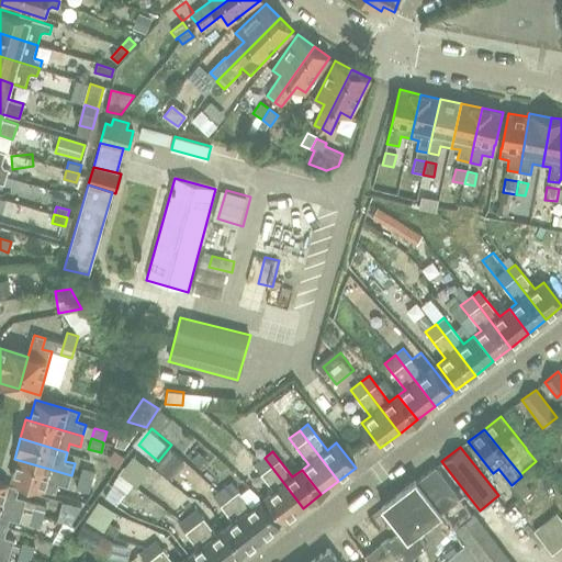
[(303,508),(265,458),(254,465),(274,492),(266,498),(284,523),(303,508)]
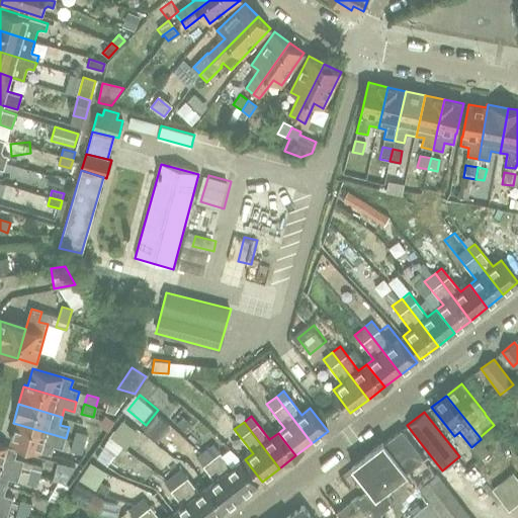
[(66,438),(13,423),(13,424),(16,425),(10,443),(51,454),(54,445),(63,448),(66,438)]
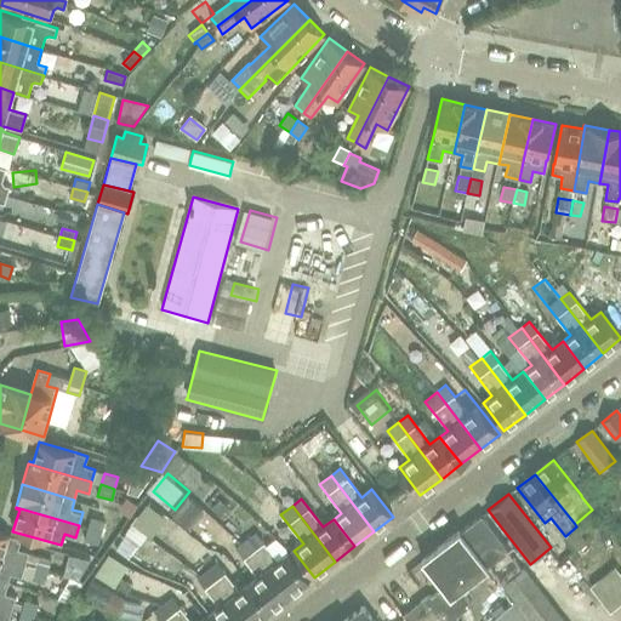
[(523,568),(528,564),(514,546),(507,550),(480,516),(460,533),(486,568),(495,577),(501,585),(503,582),(523,568)]
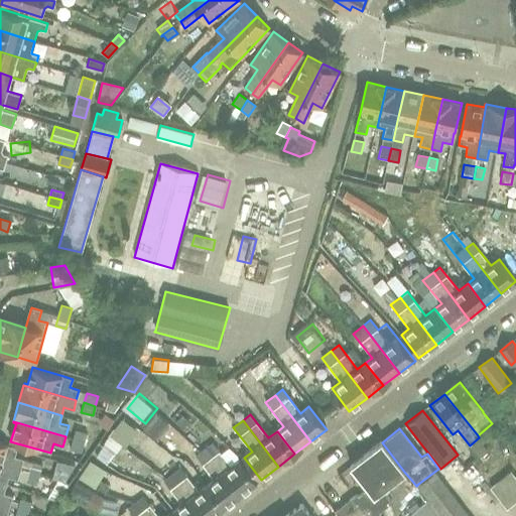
[(76,429),(73,438),(84,441),(87,433),(76,429)]
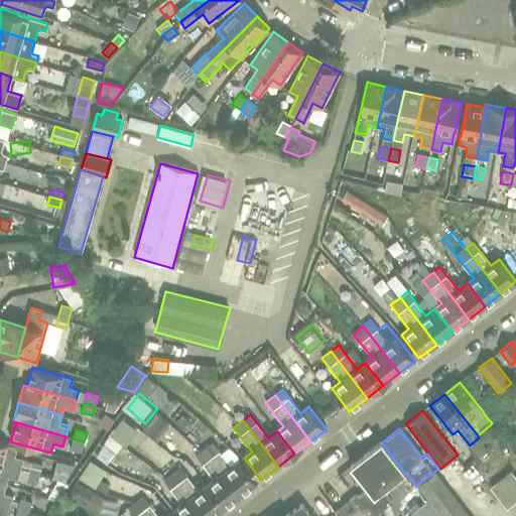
[(115,435),(100,457),(113,465),(128,444),(115,435)]
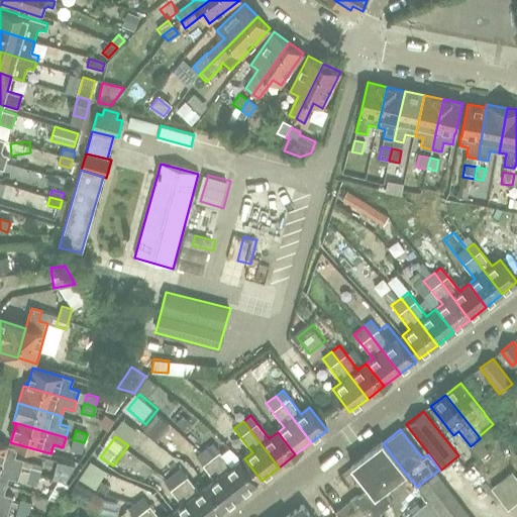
[(84,442),(73,439),(70,450),(81,453),(84,442)]
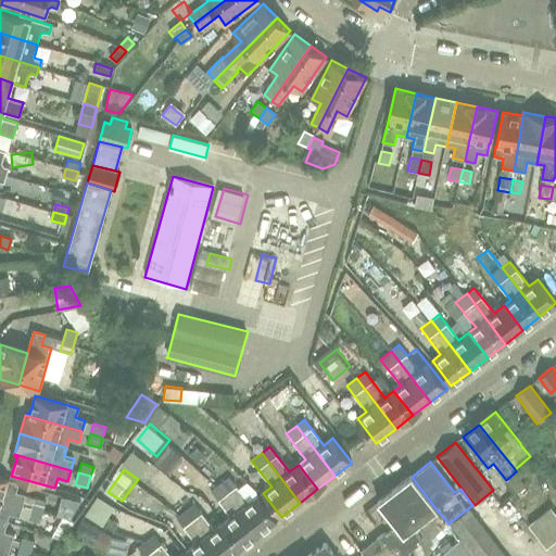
[(0,477),(0,497),(22,505),(25,494),(15,492),(19,482),(0,477)]
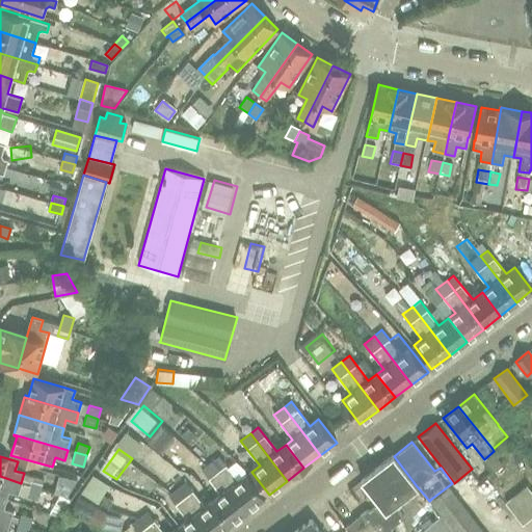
[(247,475),(238,481),(219,456),(211,462),(247,511),(265,498),(247,475)]
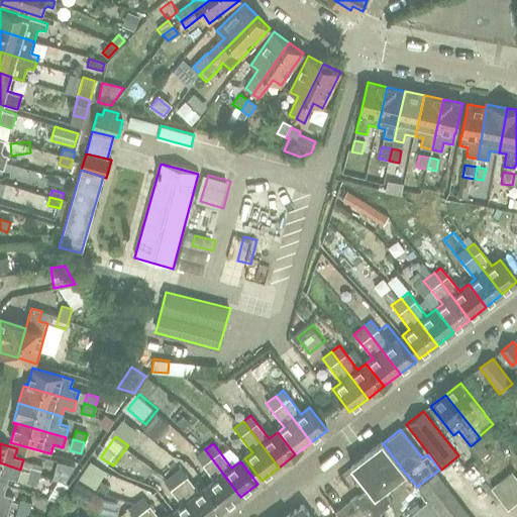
[(336,513),(338,516),(374,516),(392,503),(382,491),(405,473),(383,443),(351,467),(370,490),(358,499),(356,497),(336,513)]
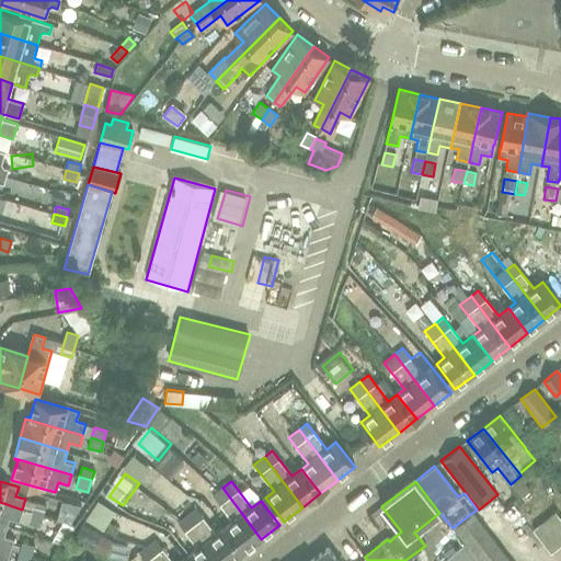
[(213,495),(233,523),(226,528),(244,552),(261,539),(222,488),(213,495)]
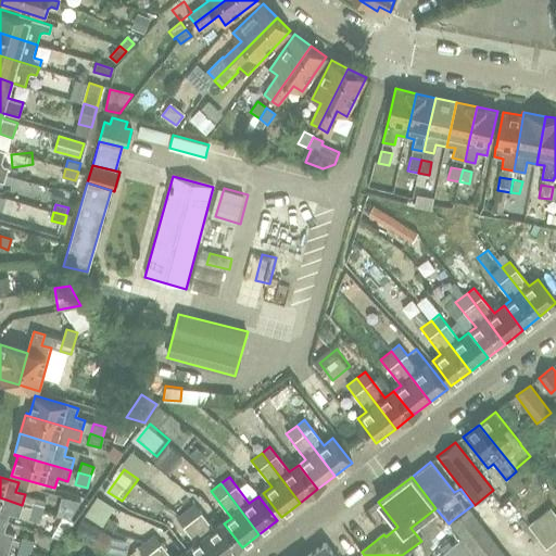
[(74,512),(78,502),(54,492),(50,503),(74,512)]
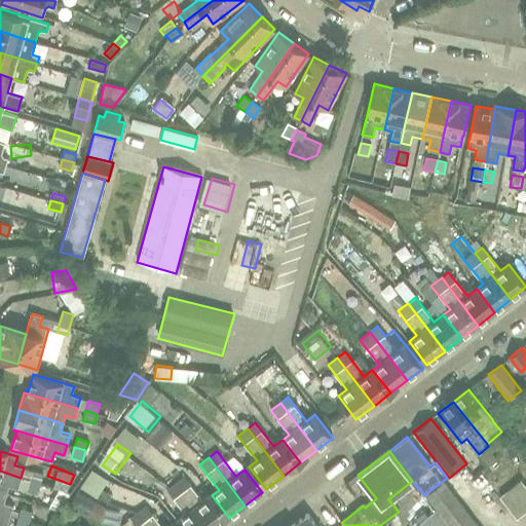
[(98,470),(86,487),(104,498),(115,481),(98,470)]
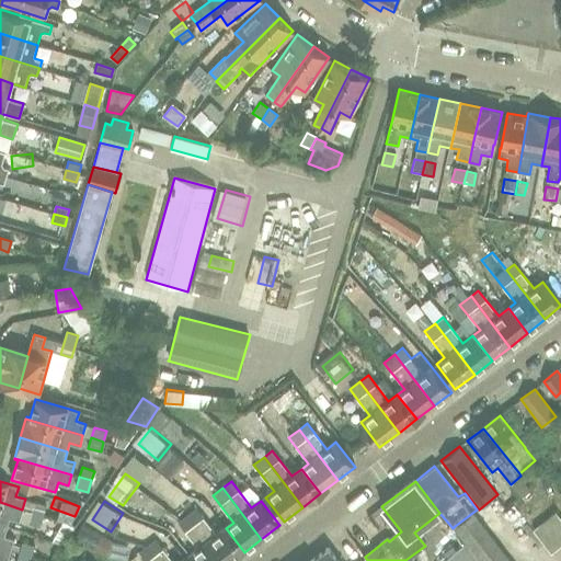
[(0,502),(0,524),(7,527),(10,517),(19,521),(22,510),(0,502)]
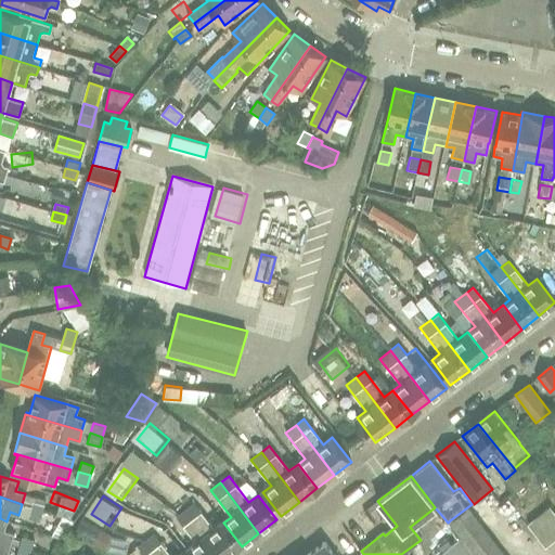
[(34,497),(30,506),(42,511),(46,501),(34,497)]
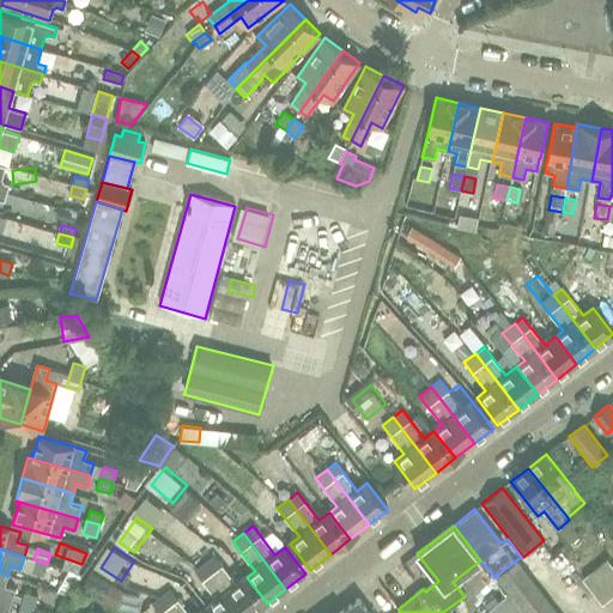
[(254,612),(267,604),(247,577),(237,584),(216,556),(205,564),(243,612),(254,612)]
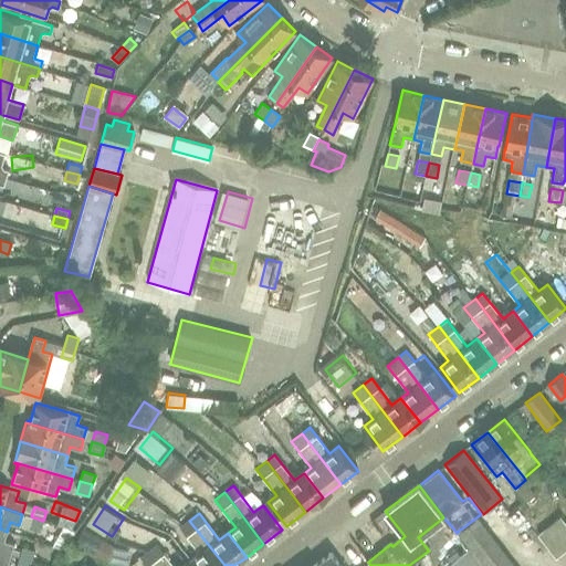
[(40,532),(43,522),(43,521),(31,516),(28,528),(40,532)]
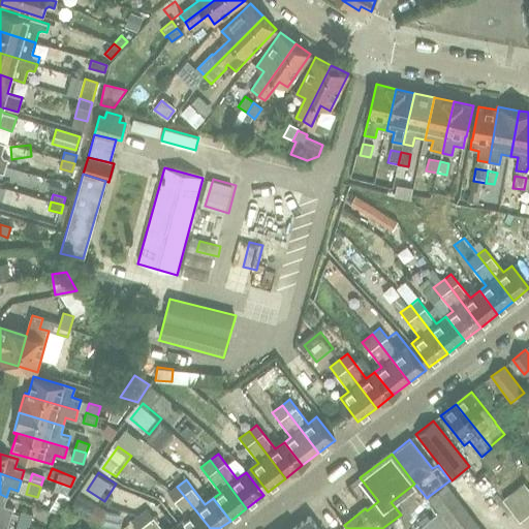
[(452,492),(445,484),(429,496),(435,505),(452,492)]
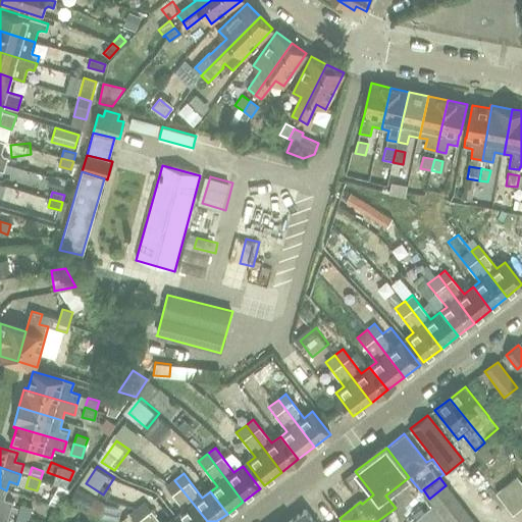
[(521,483),(517,477),(497,493),(513,514),(521,506),(521,483)]
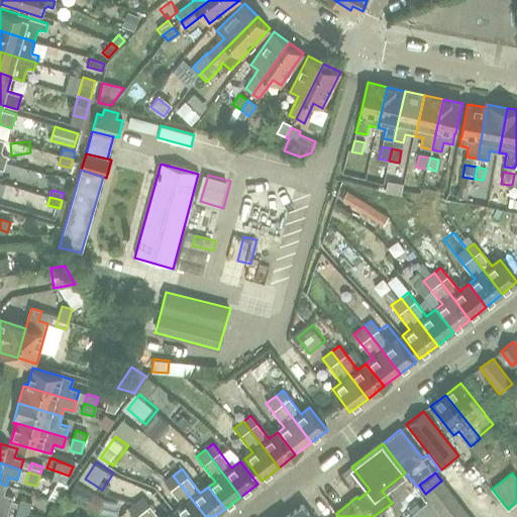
[(205,516),(173,476),(165,482),(183,506),(175,512),(178,516),(205,516)]
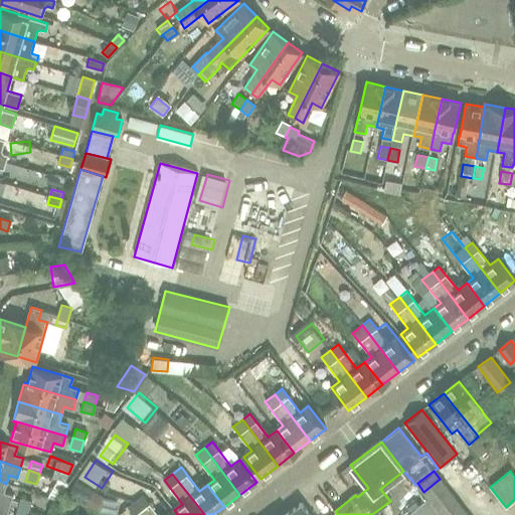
[(447,487),(440,479),(423,492),(428,497),(431,500),(447,487)]
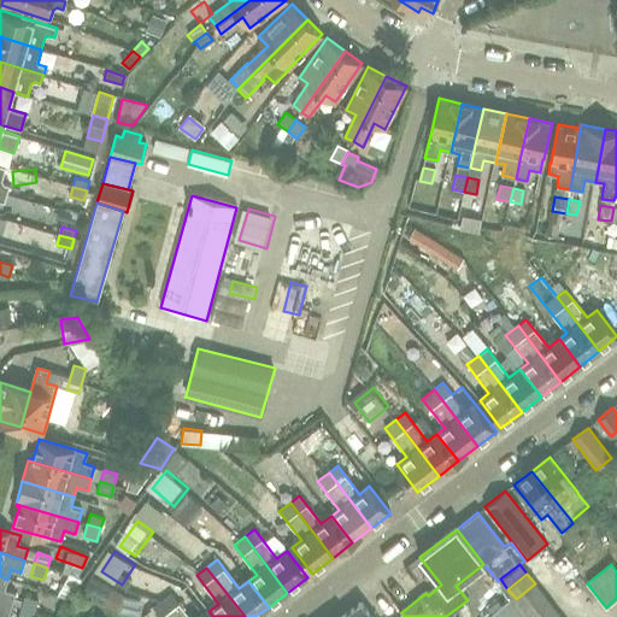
[(0,576),(0,600),(12,604),(15,593),(5,589),(7,580),(0,576)]
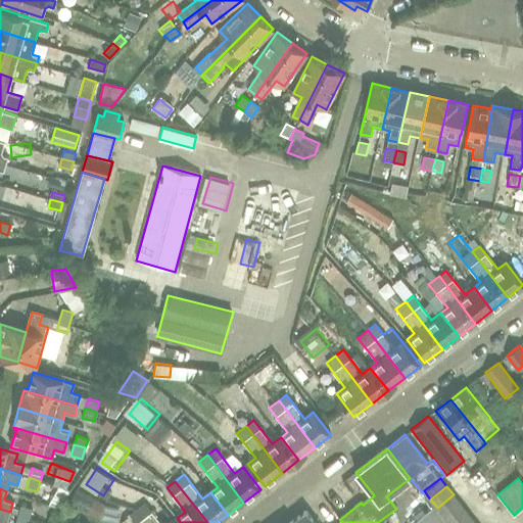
[(437,508),(441,513),(443,516),(460,503),(454,494),(437,508)]
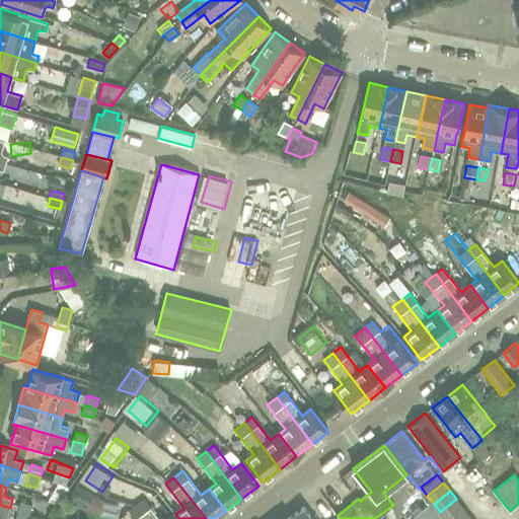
[(448,518),(463,507),(456,499),(440,512),(444,517),(445,518),(448,518)]
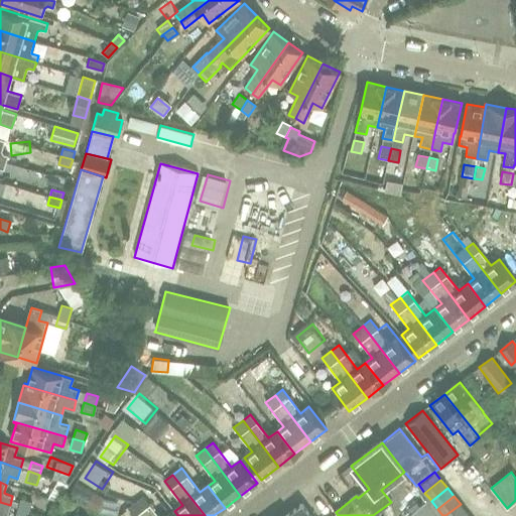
[(170,515),(170,514),(167,515),(158,515),(143,497),(136,502),(146,515),(170,515)]
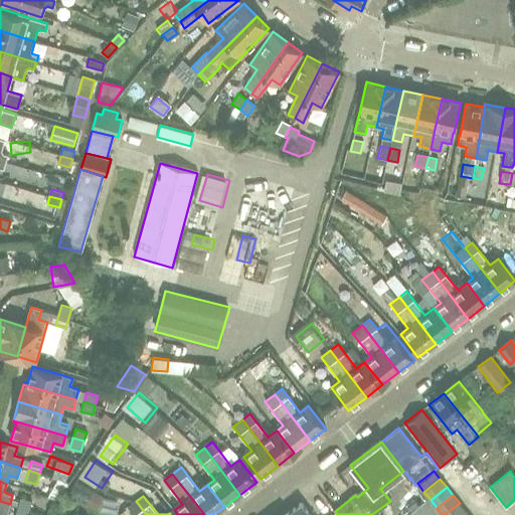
[(409,513),(410,514),(421,514),(435,505),(431,500),(428,497),(421,503),(409,513)]
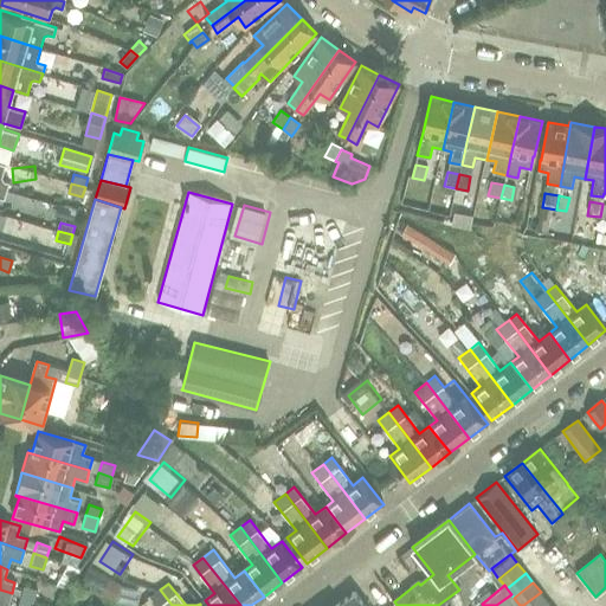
[(24,586),(20,597),(34,600),(37,590),(24,586)]
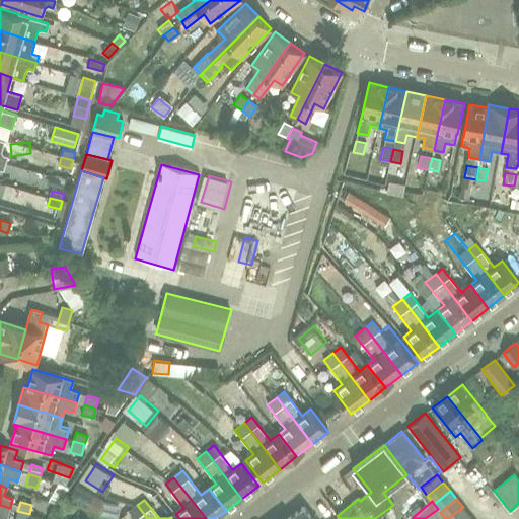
[(10,508),(0,505),(0,516),(7,518),(10,508)]
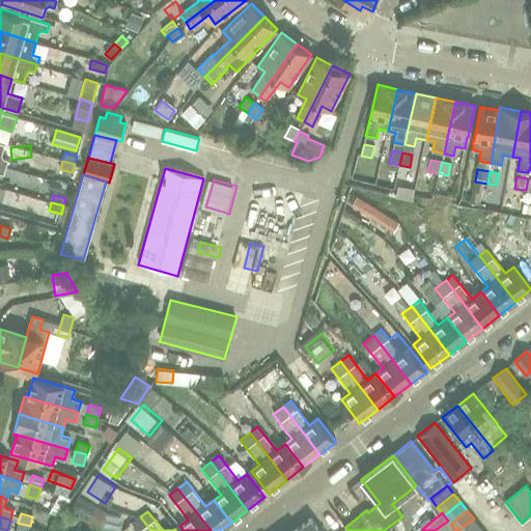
[(150,530),(140,516),(131,525),(132,526),(124,530),(150,530)]
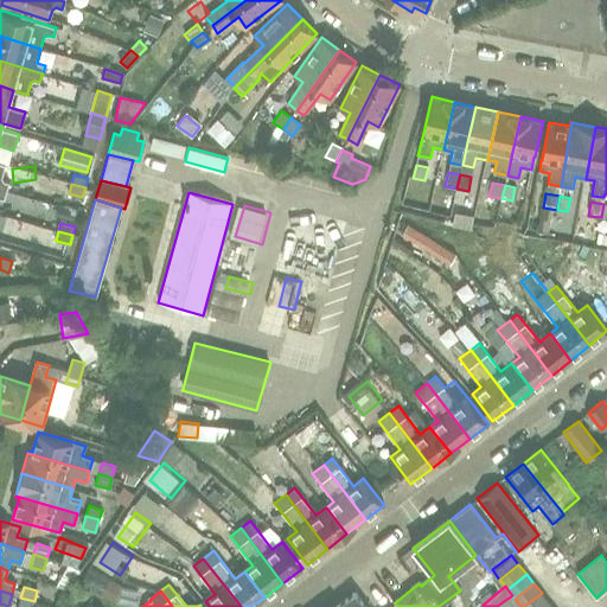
[(336,606),(365,606),(355,593),(336,606)]
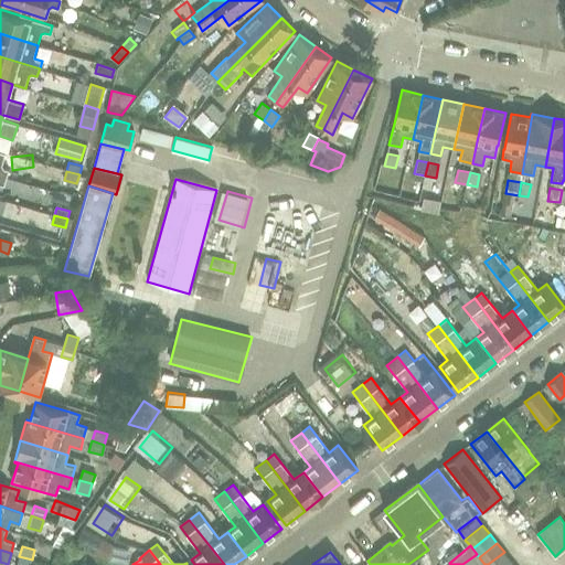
[(505,564),(511,562),(504,552),(488,564),(505,564)]
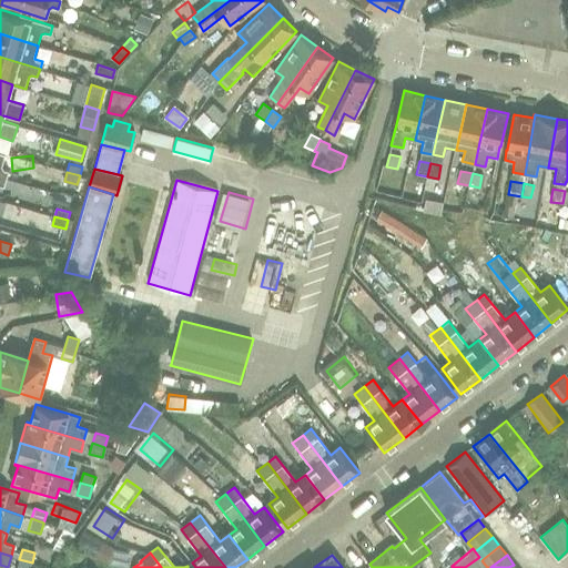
[(482,560),(479,557),(465,567),(483,567),(486,566),(482,560)]
